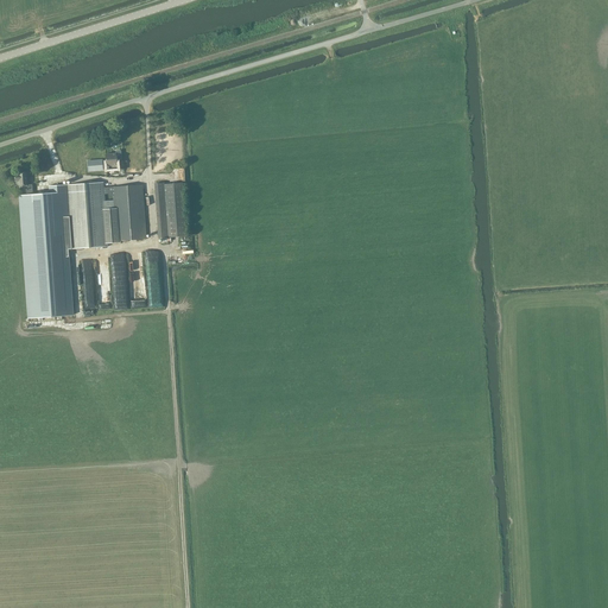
[(116,153),(106,154),(107,171),(119,170),(119,162),(116,162),(116,153)]
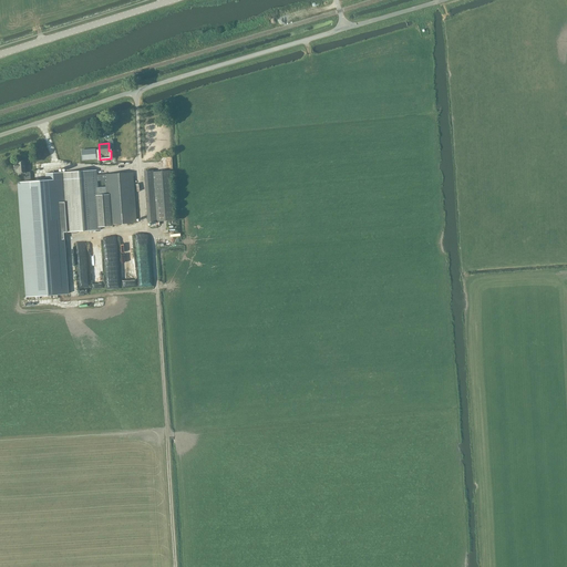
[(24,179),(30,179),(30,172),(26,172),(24,161),(17,162),(17,163),(13,163),(14,168),(18,168),(18,173),(23,173),(24,179)]
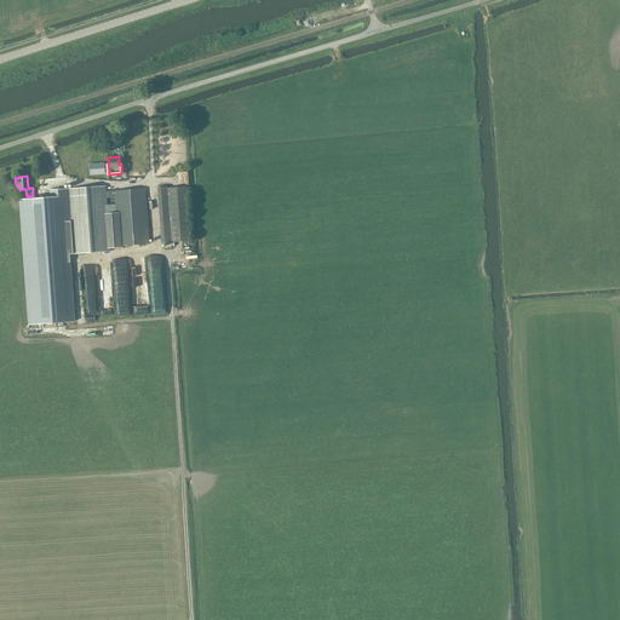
[(73,254),(110,251),(109,248),(119,247),(119,246),(149,245),(147,189),(115,191),(105,191),(105,185),(68,189),(73,254)]
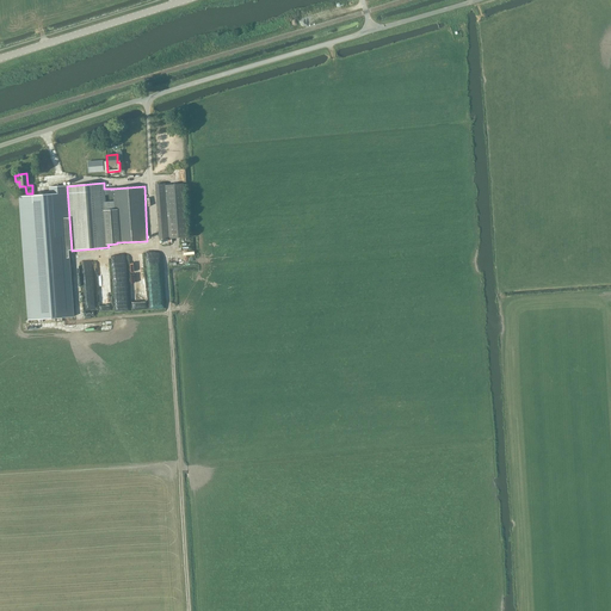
[(160,239),(187,238),(184,184),(165,185),(165,184),(156,185),(160,239)]
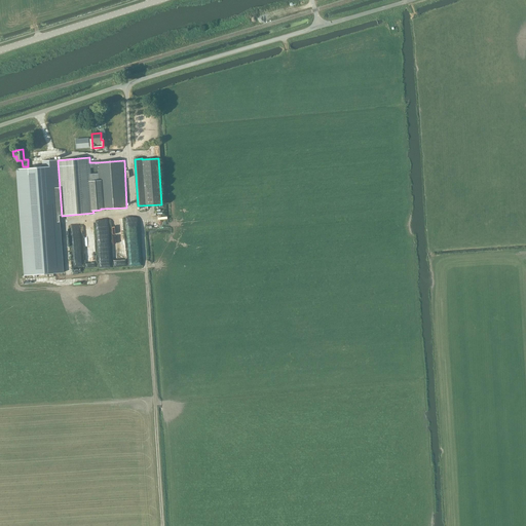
[(62,216),(58,160),(42,161),(42,167),(17,168),(25,275),(33,274),(34,277),(36,276),(36,274),(62,272),(59,216),(62,216)]
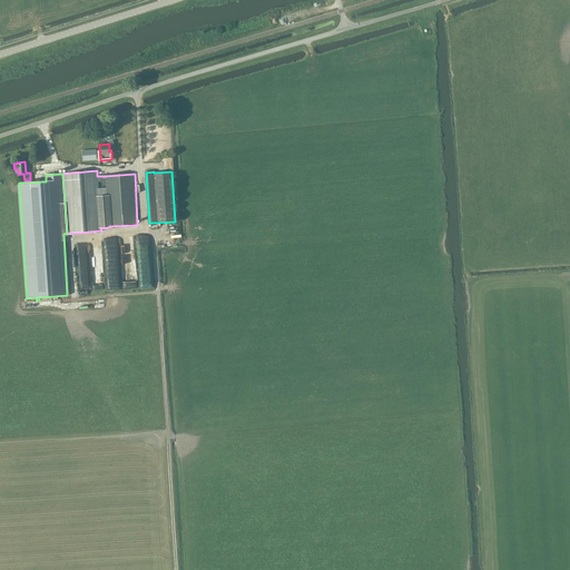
[(134,233),(120,234),(123,267),(136,266),(134,233)]
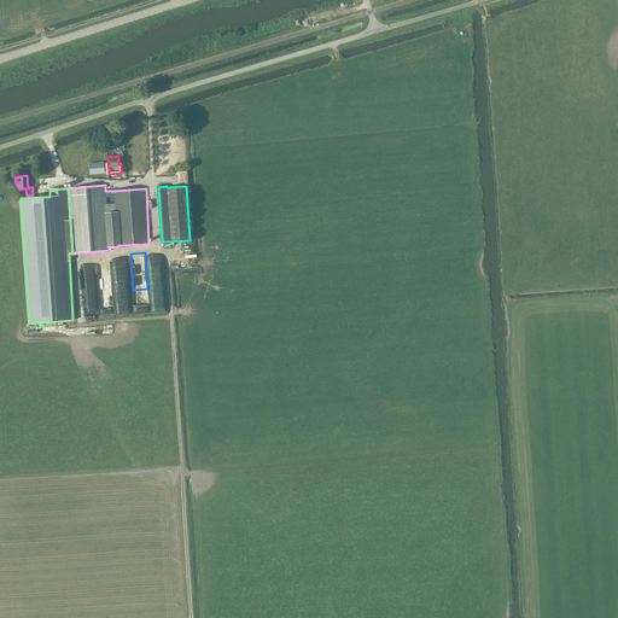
[(117,291),(120,310),(130,308),(127,290),(117,291)]
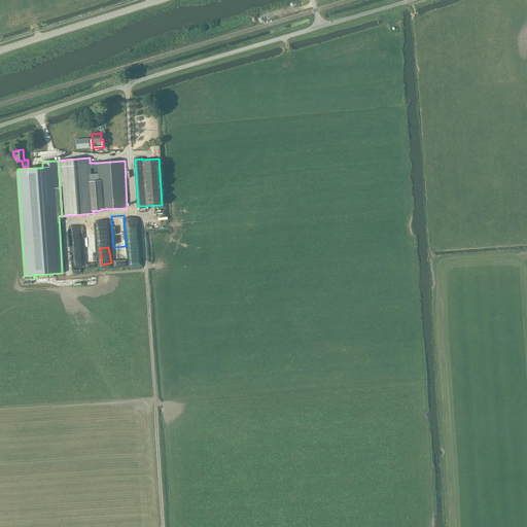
[(126,247),(113,247),(114,262),(126,261),(126,247)]
